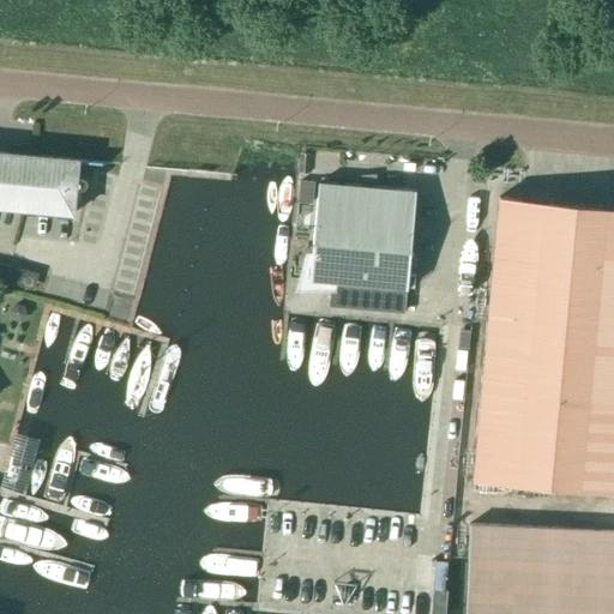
[(0,206),(73,215),(76,190),(80,190),(85,188),(88,186),(88,182),(85,179),(82,176),(77,176),(78,162),(109,166),(109,163),(0,152),(0,206)]
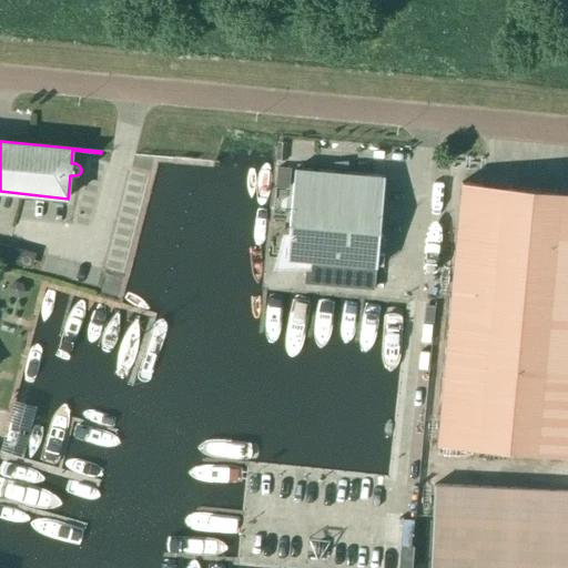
[(290,174),(292,155),(277,154),(276,173),(290,174)]
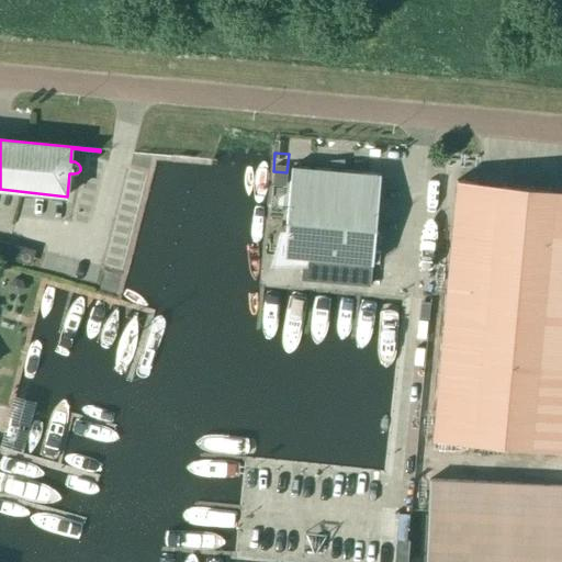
[(372,265),(381,176),(292,167),(283,256),(372,265)]
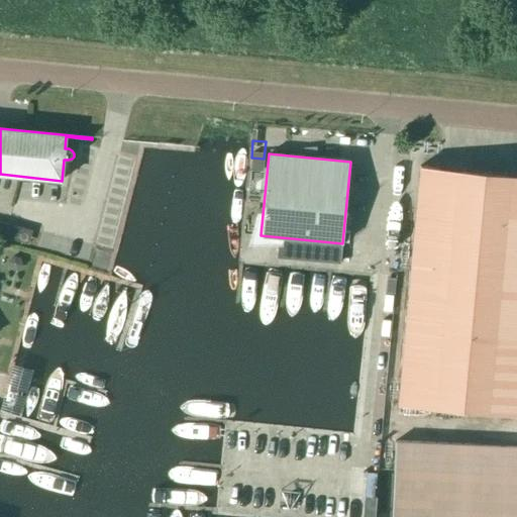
[(516,414),(516,175),(420,166),(398,404),(516,414)]
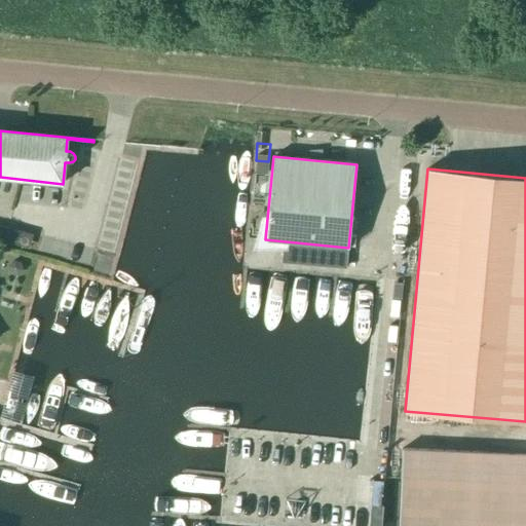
[(401,480),(399,525),(525,525),(525,454),(402,450),(401,480)]
